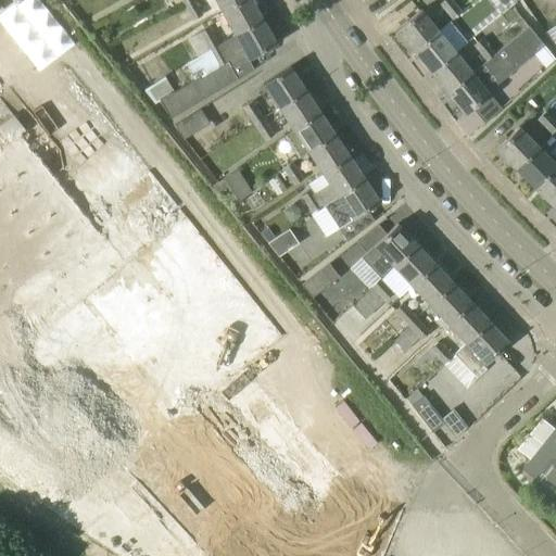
[(193,0),(190,0),(182,4),(185,9),(191,22),(203,15),(193,0)]
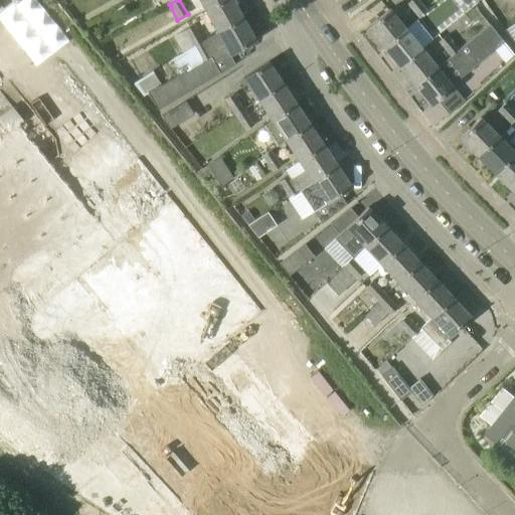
[(199,0),(206,12),(227,0),(199,0)]
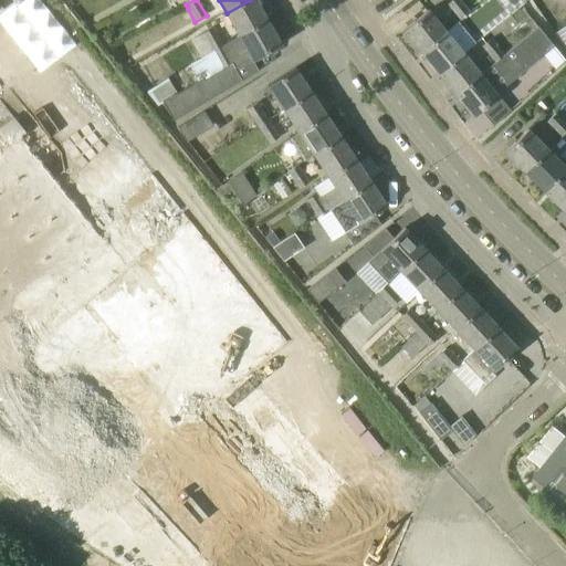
[(239,37),(269,21),(257,0),(250,0),(227,13),(239,37)]
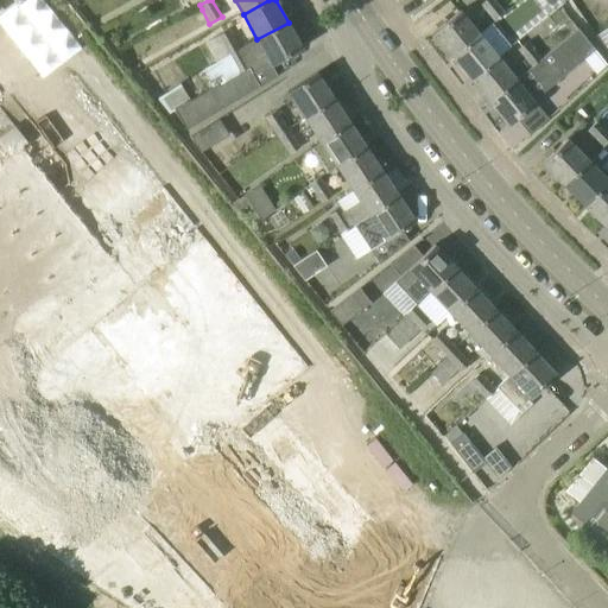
[(495,20),(505,13),(493,0),(486,0),(481,4),(495,20)]
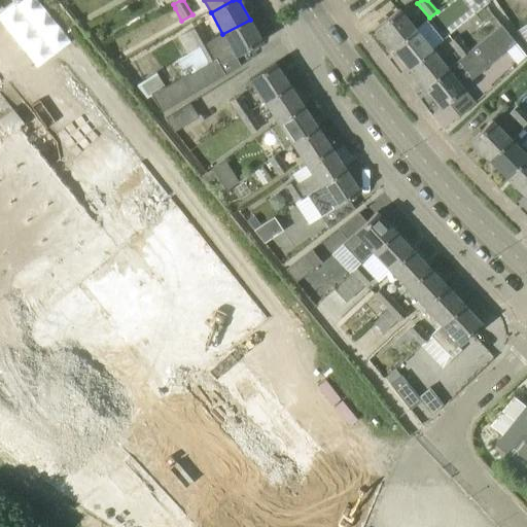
[(392,49),(416,29),(398,9),(375,29),(392,49)]
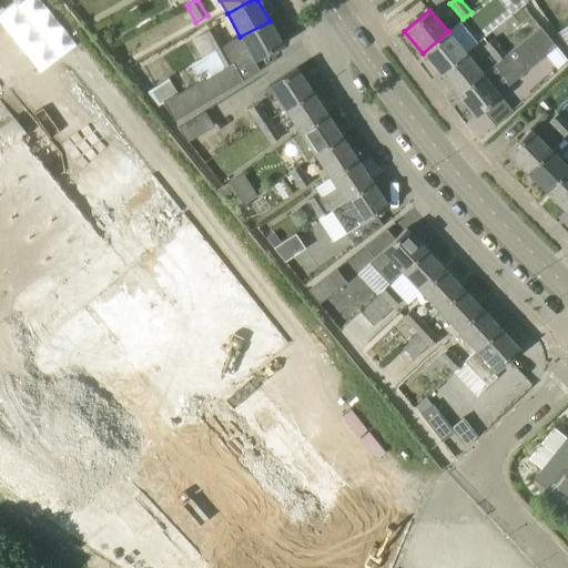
[(174,120),(196,108),(243,81),(234,68),(252,58),(254,61),(283,44),(270,21),(240,37),(224,46),(214,52),(191,64),(200,81),(179,93),(163,102),(174,120)]
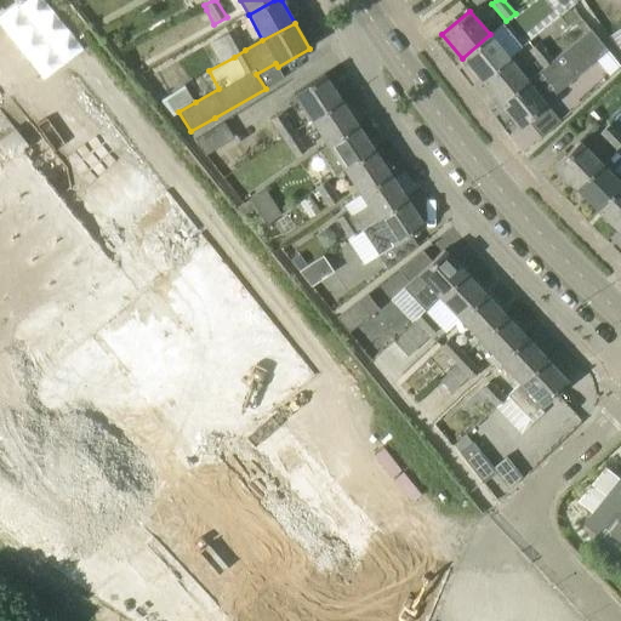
[(234,57),(245,50),(234,29),(222,36),(234,57)]
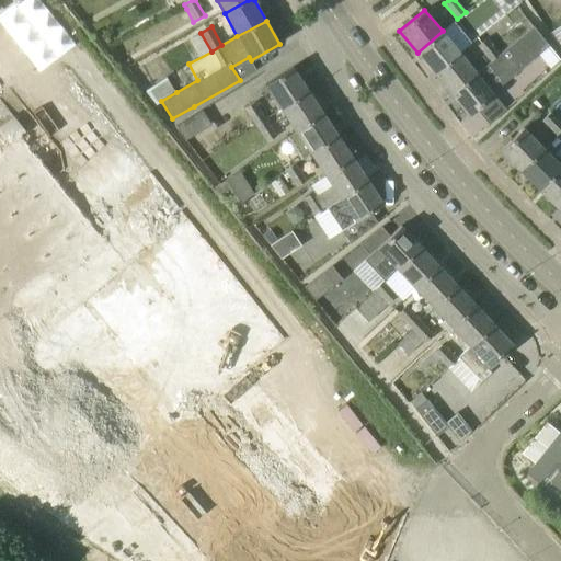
[(494,95),(492,92),(549,45),(534,26),(500,54),(499,54),(491,60),(491,61),(477,73),(476,72),(450,93),(469,116),(494,95)]
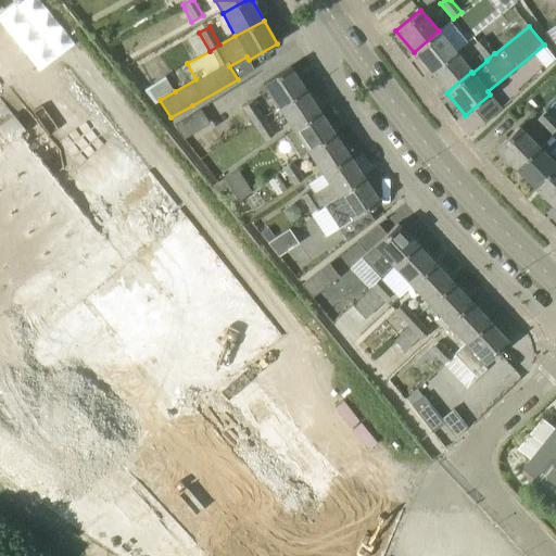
[(430,72),(455,51),(439,30),(414,52),(430,72)]
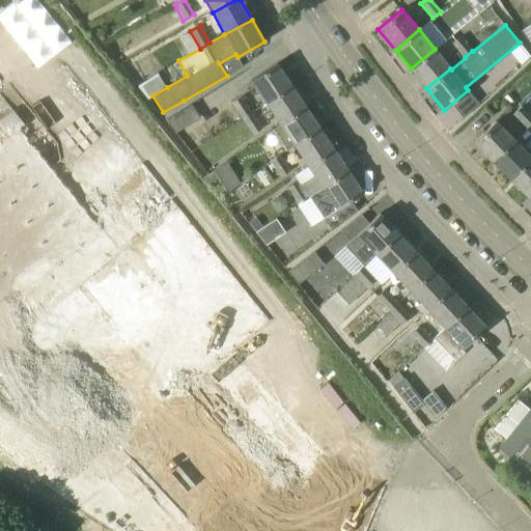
[(465,57),(472,51),(460,36),(452,43),(465,57)]
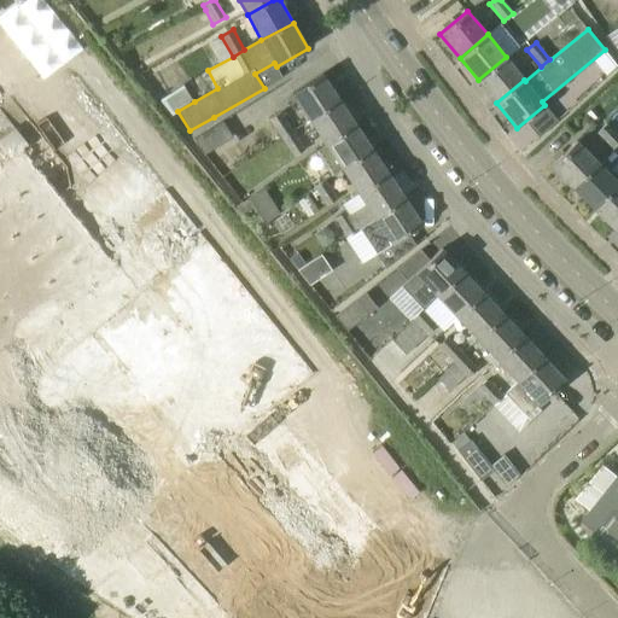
[(496,103),(524,80),(506,57),(478,80),(496,103)]
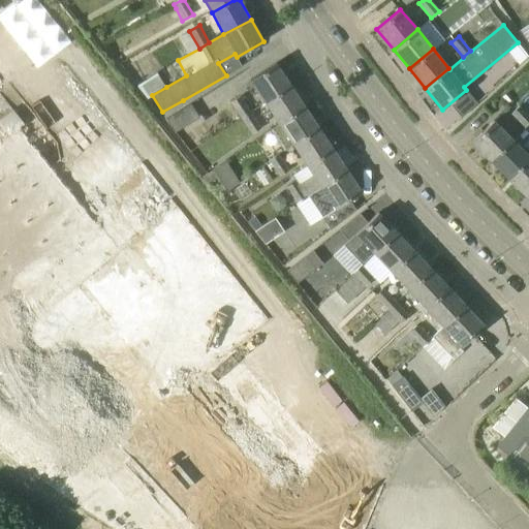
[(265,101),(289,84),(276,63),(250,80),(265,101)]
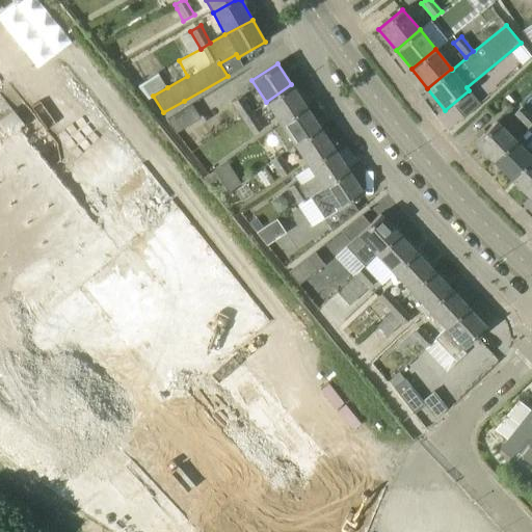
[(280,124),(306,106),(291,84),(266,102),(280,124)]
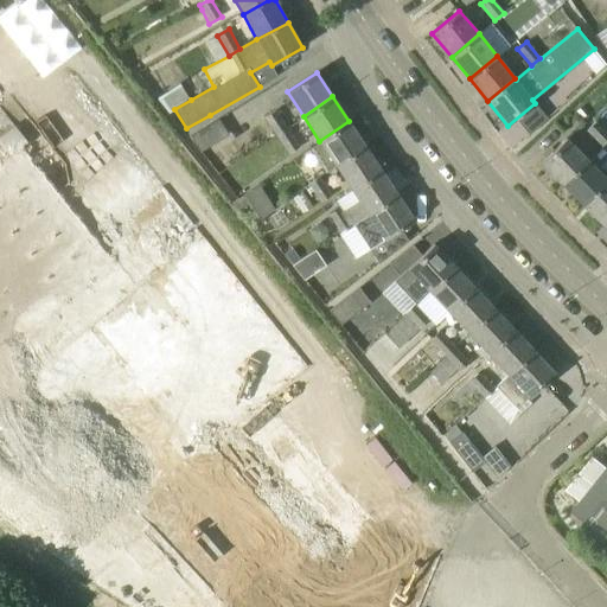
[(276,134),(286,128),(275,110),(264,116),(276,134)]
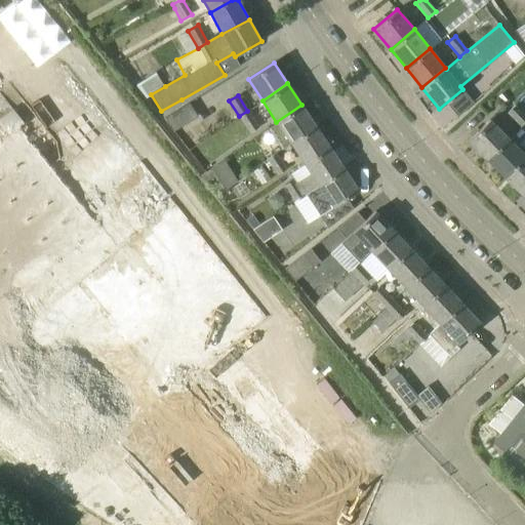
[(173,131),(198,116),(189,103),(165,118),(173,131)]
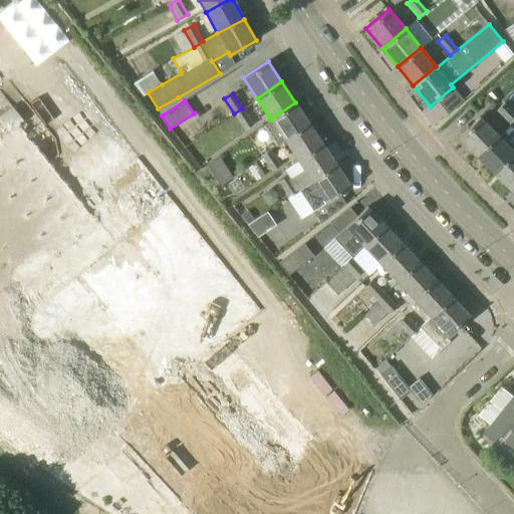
[(276,147),(284,141),(309,124),(295,102),(270,119),(271,120),(262,125),(276,147)]
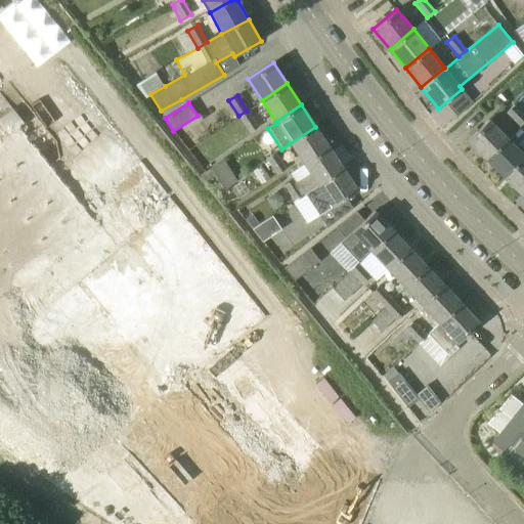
[(521,126),(523,122),(523,115),(514,105),(507,113),(521,126)]
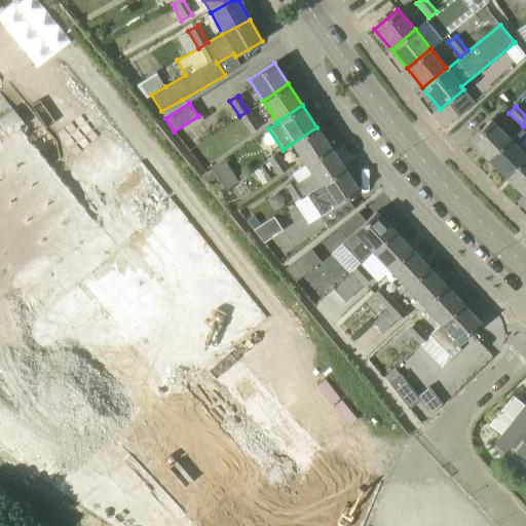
[(114,525),(363,525),(381,482),(329,459),(326,456),(296,484),(196,377),(226,348),(266,317),(141,161),(84,208),(19,125),(24,121),(12,109),(0,118),(0,121),(9,134),(0,141),(0,446),(7,453),(53,487),(79,504),(114,525)]
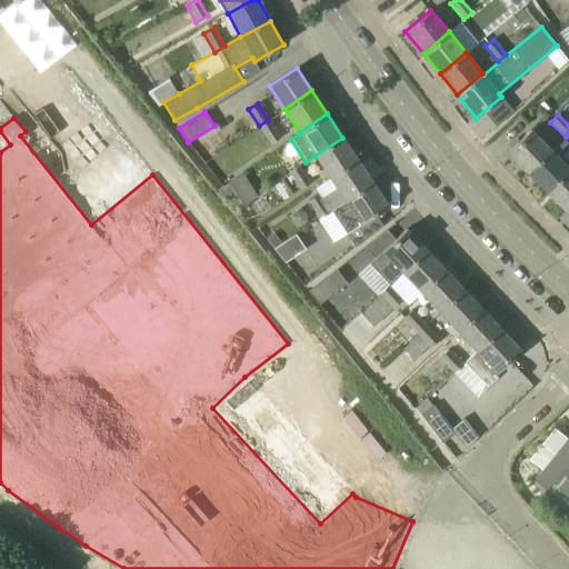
[(268,120),(259,126),(270,143),(280,138),(268,120)]
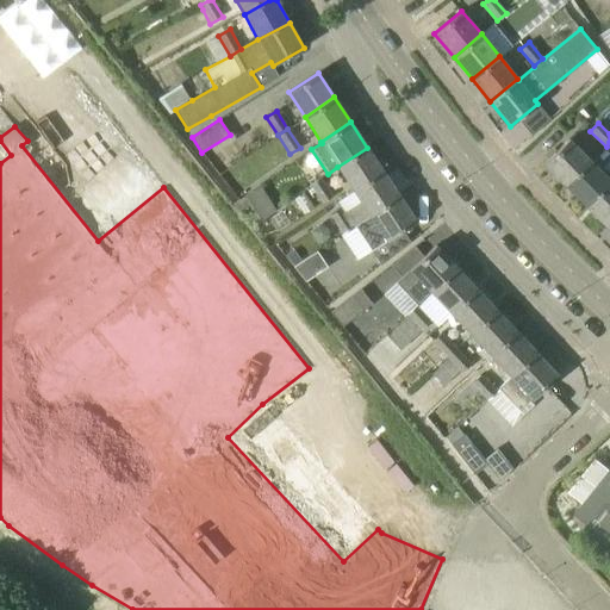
[(565,185),(591,160),(570,138),(543,163),(565,185)]
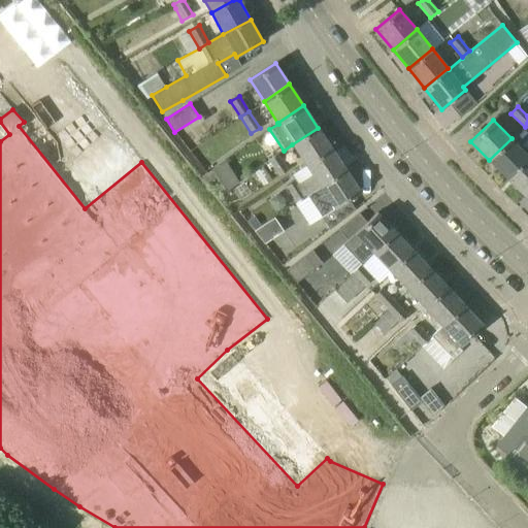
[(305,165),(331,149),(318,128),(292,144),(305,165)]
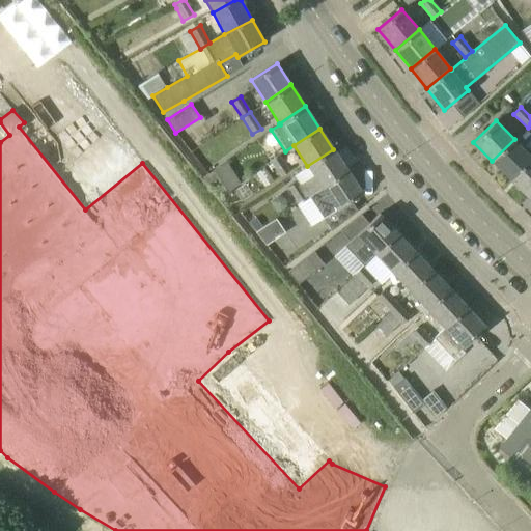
[(509,179),(530,158),(530,157),(514,139),(492,161),(509,179)]
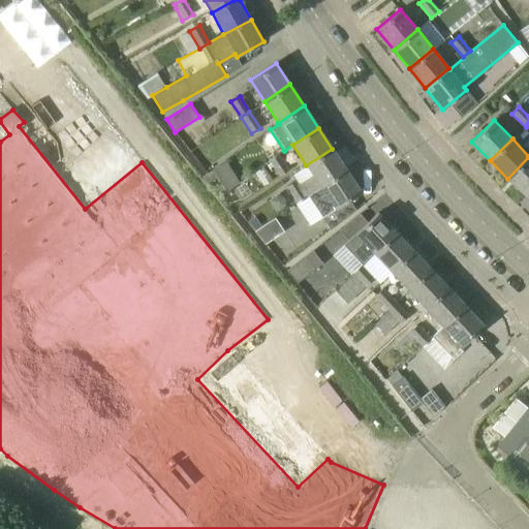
[(320,187),(345,169),(332,149),(306,165),(312,176),(298,185),(294,181),(286,186),(297,203),(320,187)]
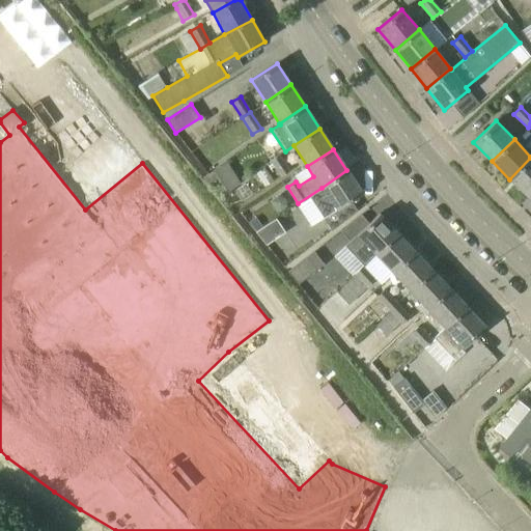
[(279,156),(270,161),(280,176),(288,171),(279,156)]
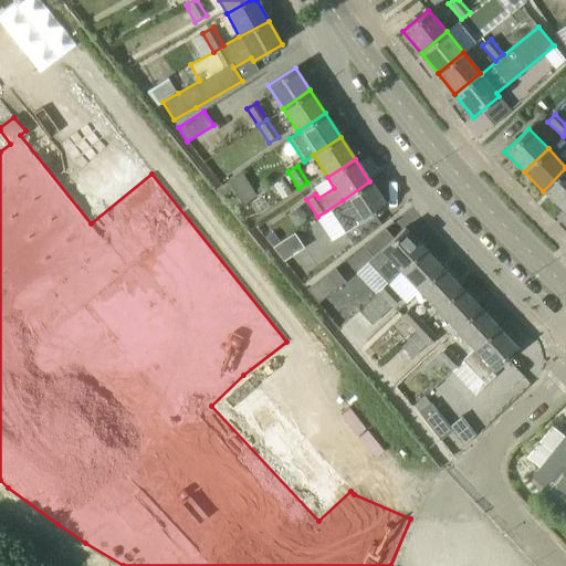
[(563,210),(565,206),(565,168),(543,191),(563,210)]
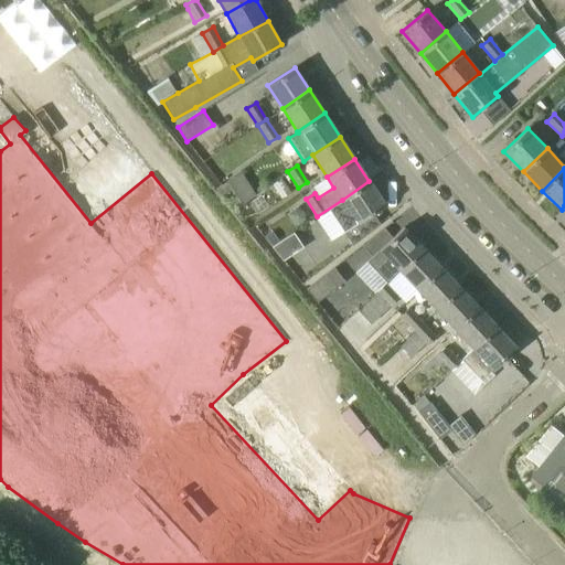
[(230,206),(254,194),(244,173),(220,184),(230,206)]
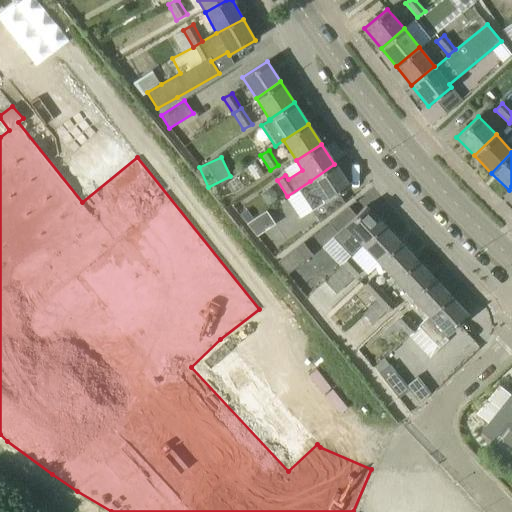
[(310,181),(324,202),(349,186),(334,164),(310,181)]
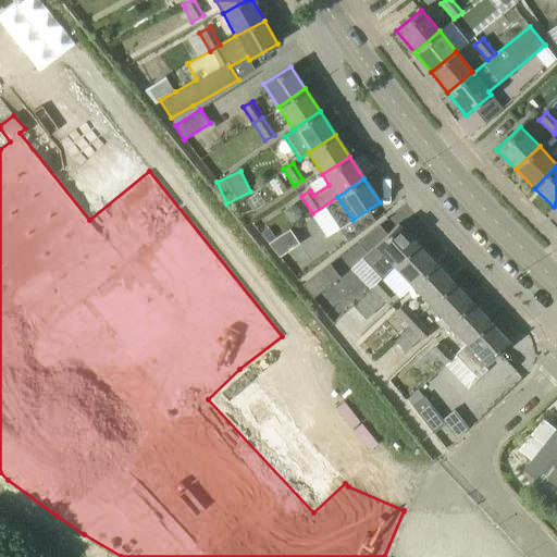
[(394,267),(418,244),(398,223),(362,257),(382,279),(394,267)]
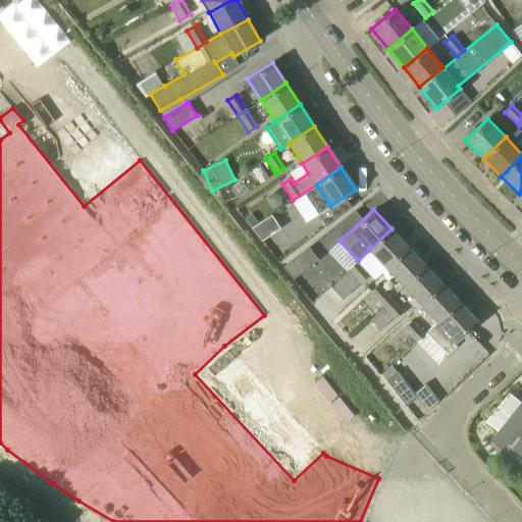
[(260,241),(279,228),(270,214),(251,226),(260,241)]
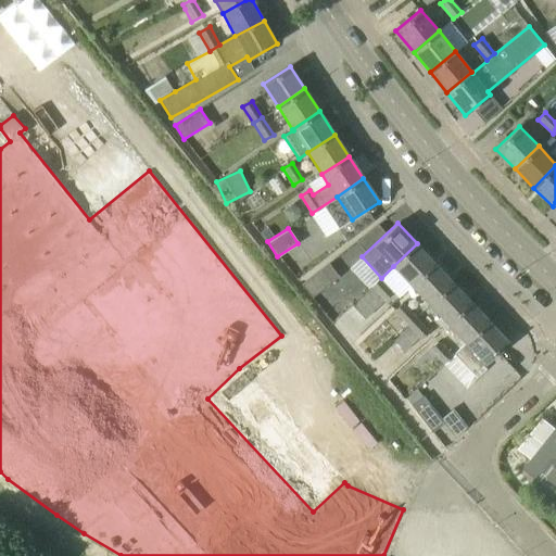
[(411,286),(436,263),(417,243),(393,266),(411,286)]
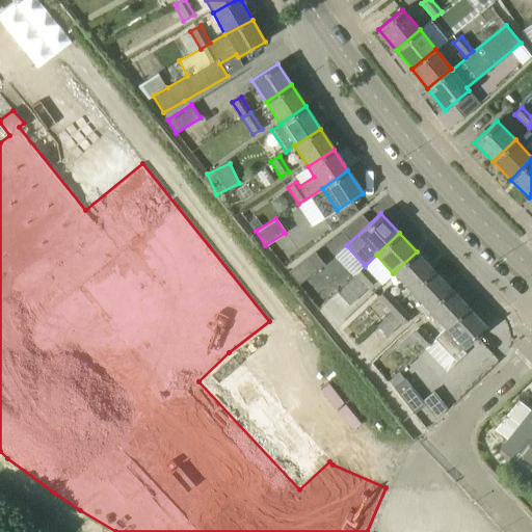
[(299,285),(325,265),(315,251),(289,272),(299,285)]
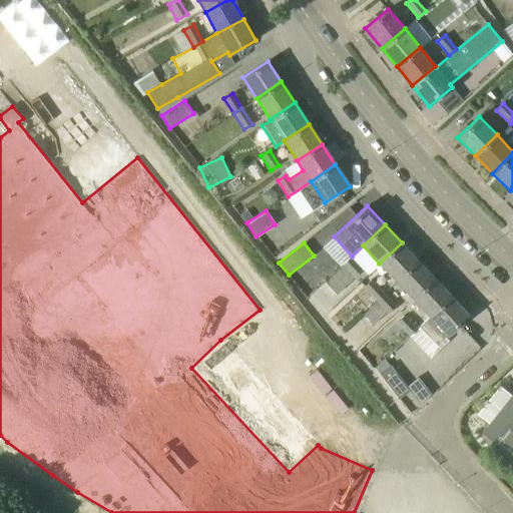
[(396,282),(418,261),(402,242),(379,264),(396,282)]
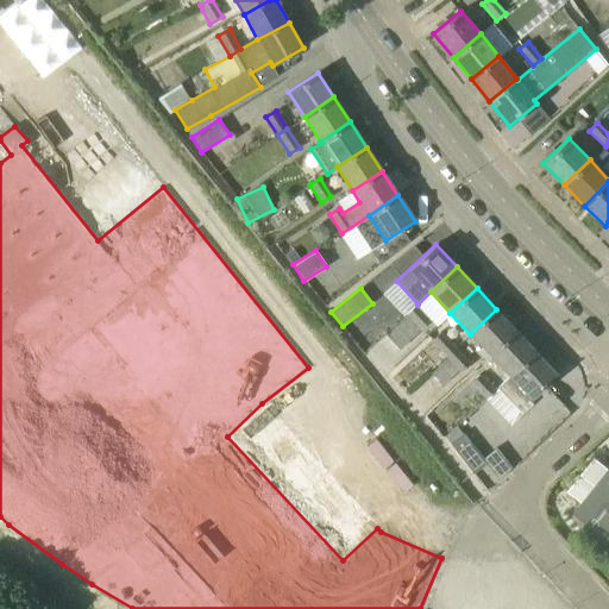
[(408,315),(387,334),(400,349),(431,321),(415,305),(406,313),(408,315)]
